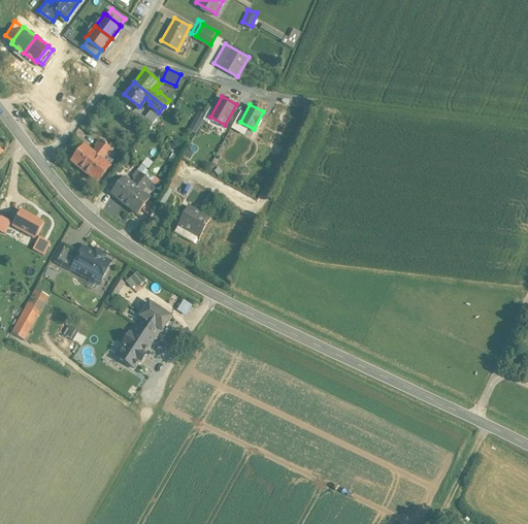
[(153,121),(135,106),(131,111),(149,126),(153,121)]
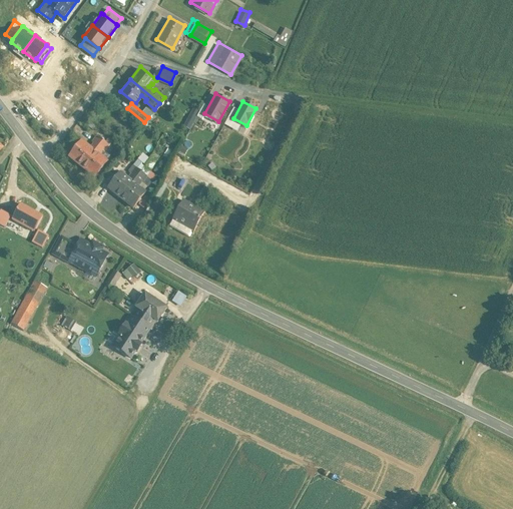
[(97,134),(93,140),(95,142),(91,147),(95,151),(104,140),(97,134)]
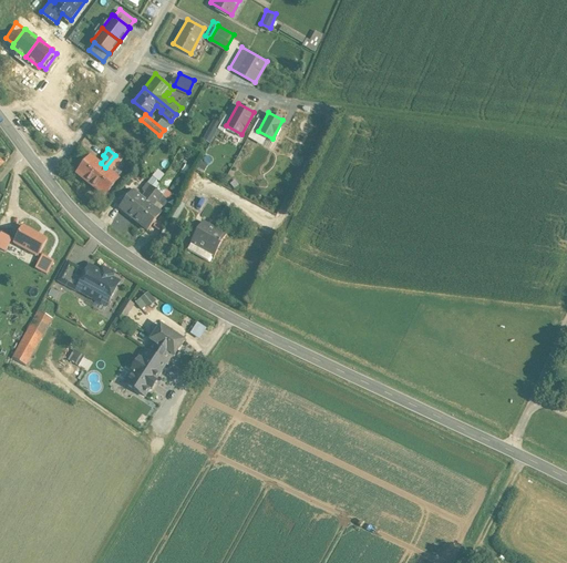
[(92,153),(78,171),(93,183),(105,167),(101,163),(96,160),(98,157),(92,153)]
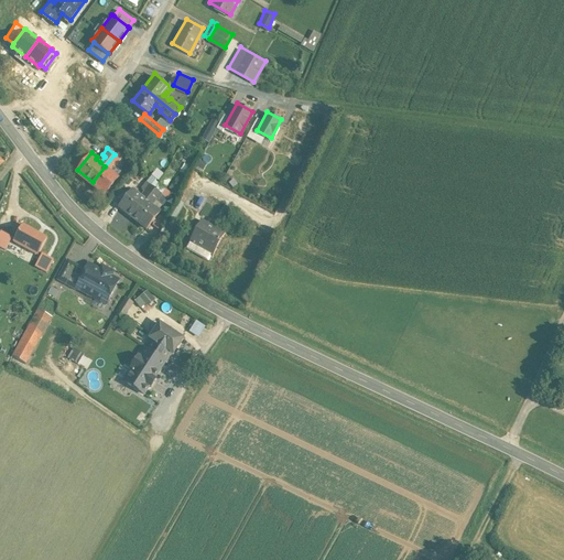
[(116,165),(120,159),(115,154),(105,167),(109,170),(114,163),(116,165)]
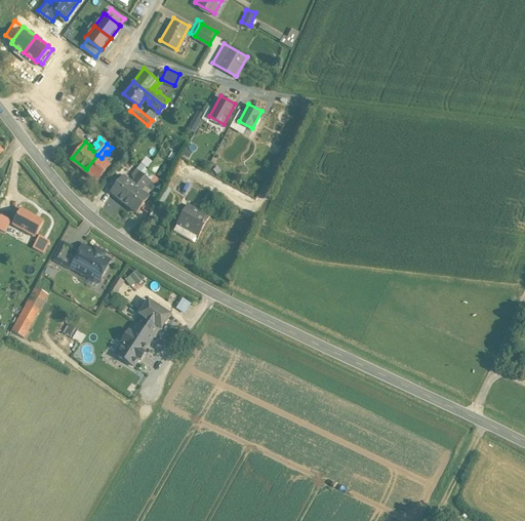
[(102,158),(97,155),(86,169),(98,178),(111,162),(107,159),(105,160),(102,158)]
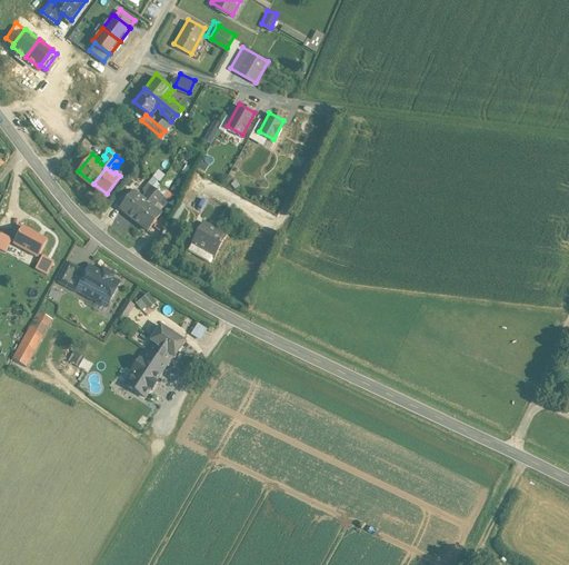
[(149,182),(143,188),(147,190),(141,197),(146,200),(156,187),(149,182)]
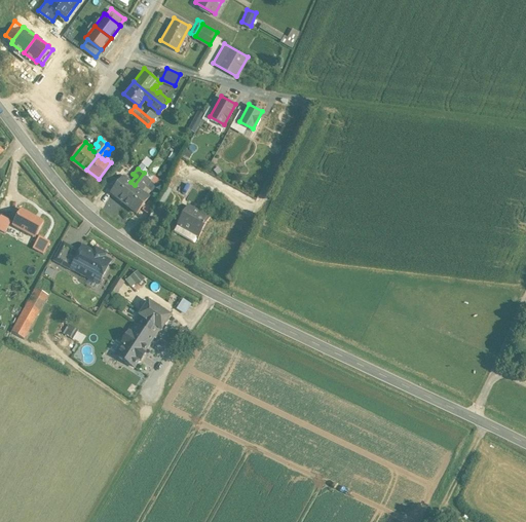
[(150,178),(144,173),(135,185),(138,187),(143,182),(146,184),(150,178)]
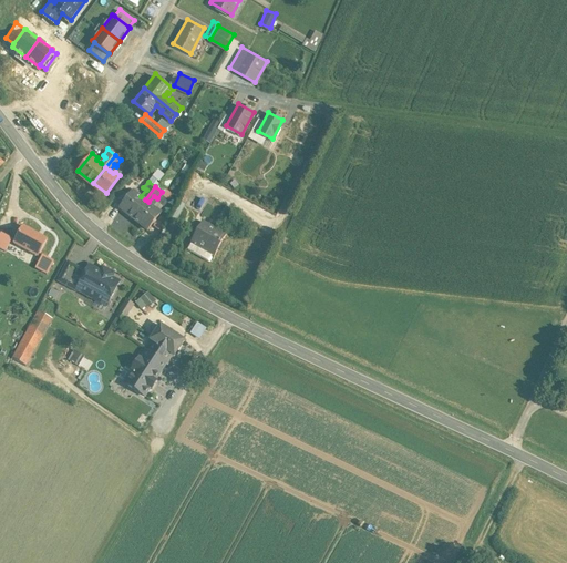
[(133,187),(120,205),(133,215),(145,200),(141,196),(135,192),(137,190),(133,187)]
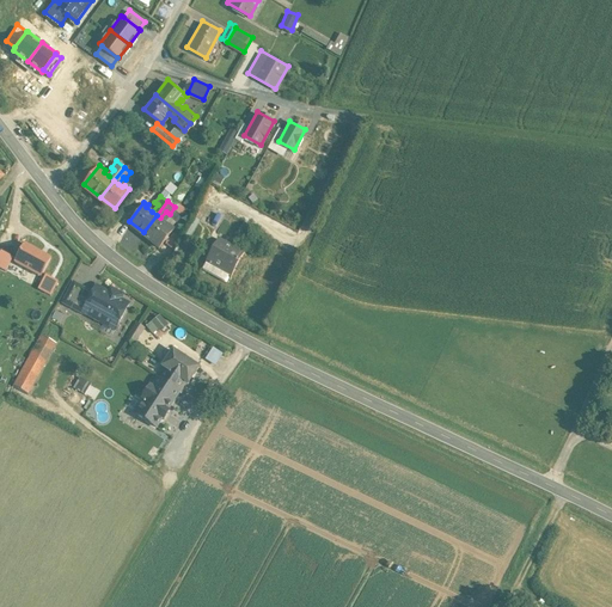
[(160,218),(157,215),(144,232),(159,244),(173,225),(167,220),(166,222),(160,218)]
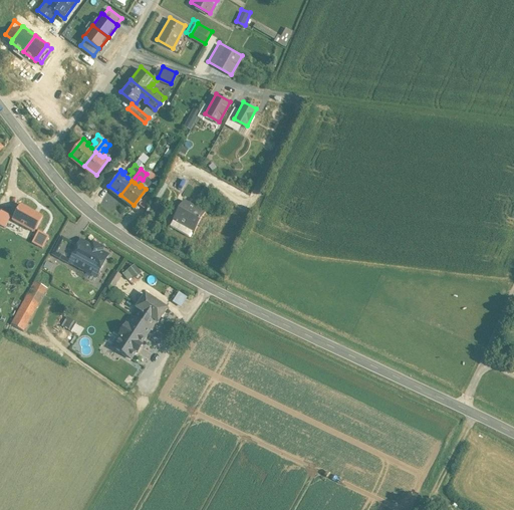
[(183,198),(172,218),(173,218),(174,217),(194,229),(192,232),(193,233),(206,211),(205,210),(204,211),(183,200),(184,199),(183,198)]
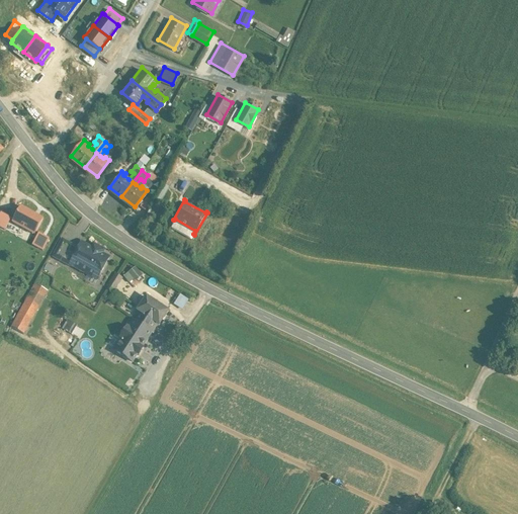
[(20,203),(12,219),(34,231),(42,216),(20,203)]
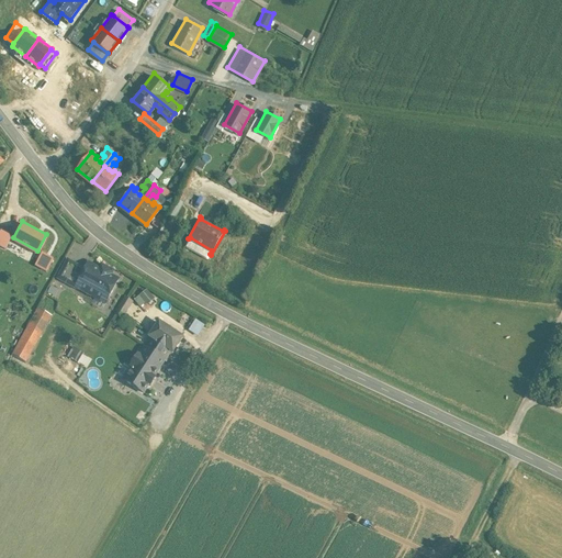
[(11,233),(1,227),(0,229),(0,243),(4,245),(11,233)]
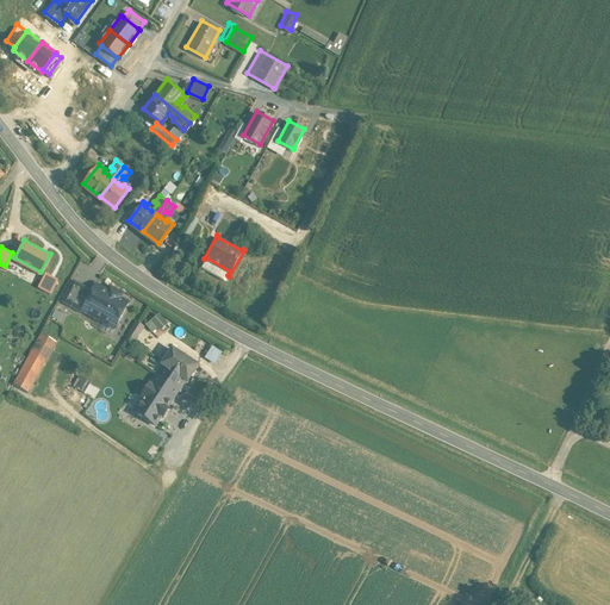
[(45,272),(38,285),(50,291),(57,278),(45,272)]
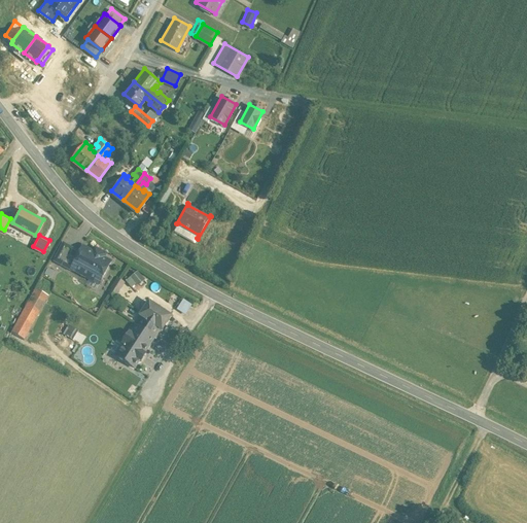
[(63,241),(55,257),(72,267),(72,266),(99,280),(110,258),(82,244),(79,250),(63,241)]
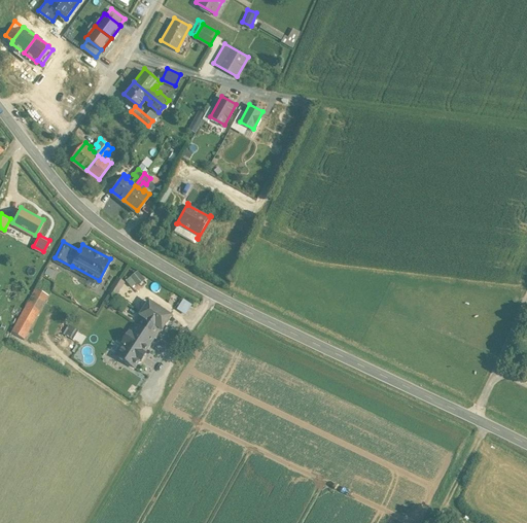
[(138,268),(127,277),(133,284),(144,275),(138,268)]
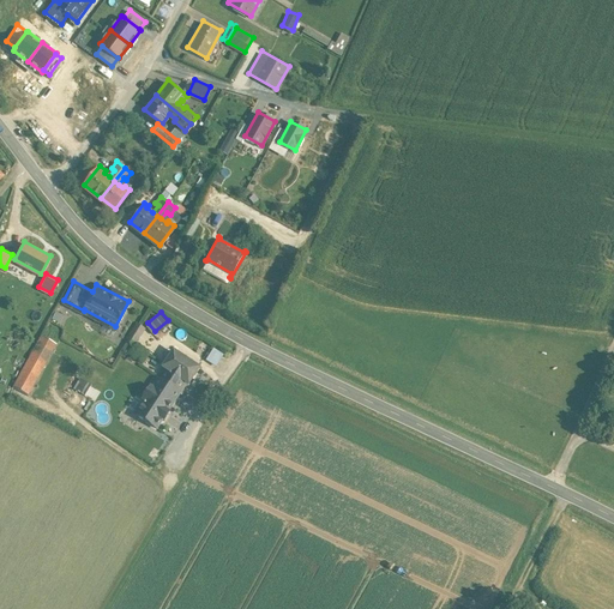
[(144,325),(137,320),(125,338),(133,343),(144,325)]
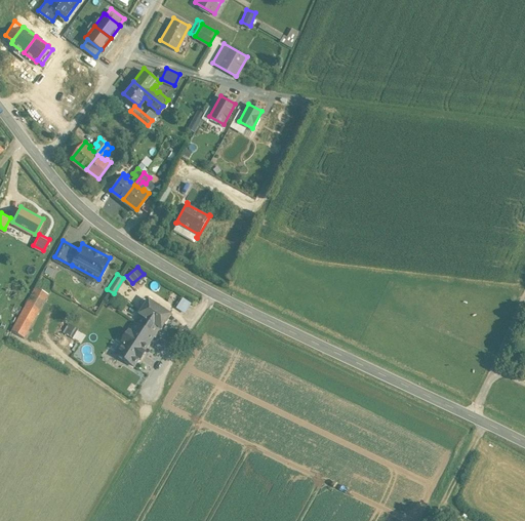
[(36,285),(11,328),(23,334),(25,335),(48,291),(36,285)]
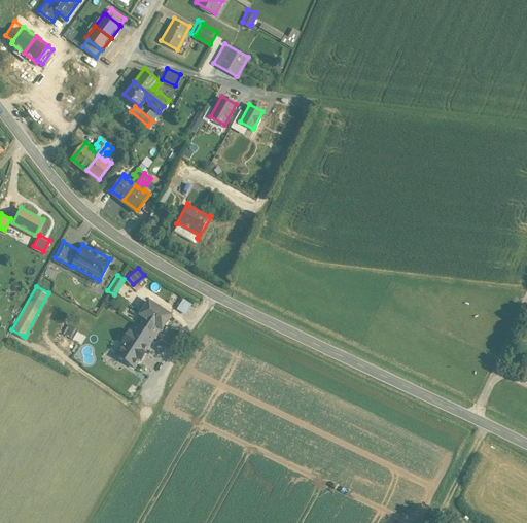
[(155,336),(161,327),(162,327),(171,314),(148,299),(139,313),(140,313),(135,321),(155,336)]
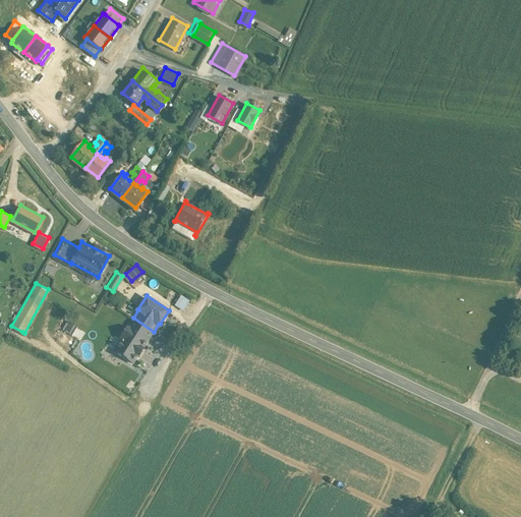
[(152,331),(134,320),(129,327),(128,326),(121,336),(123,337),(115,349),(132,360),(137,353),(138,354),(139,353),(138,352),(141,348),(142,349),(143,347),(141,346),(152,331)]
